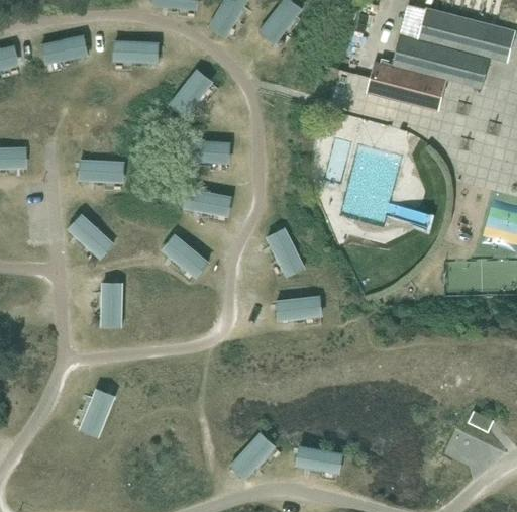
[(153,0),(152,6),(196,10),(197,0),(153,0)]
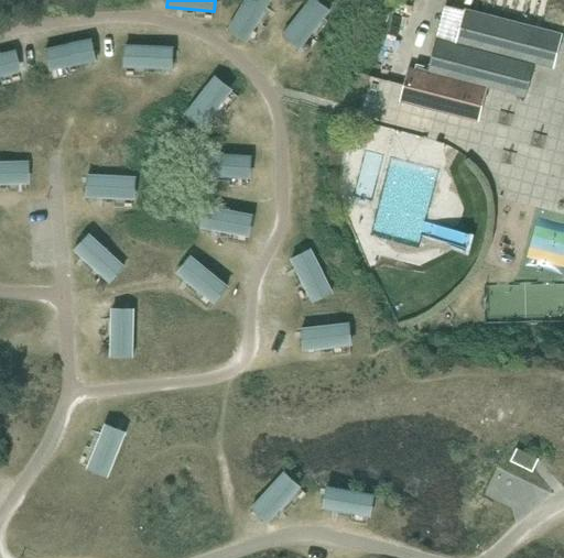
[(272,2),(269,0),(245,0),(227,32),(248,44),(272,2)]
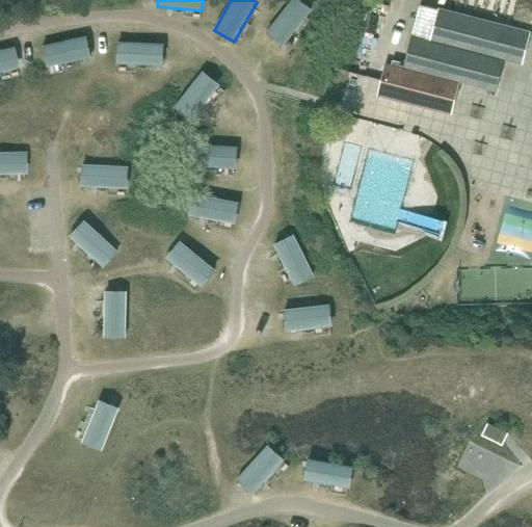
[(310,10),(295,0),(293,0),(267,32),(282,45),(310,10)]
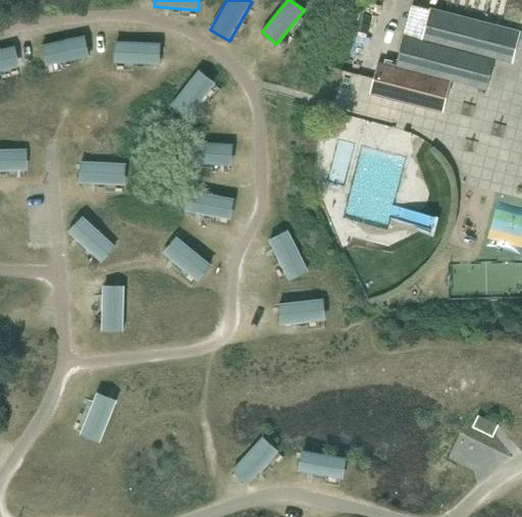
[(412,0),(404,33),(422,38),(430,5),(413,1),(412,0)]
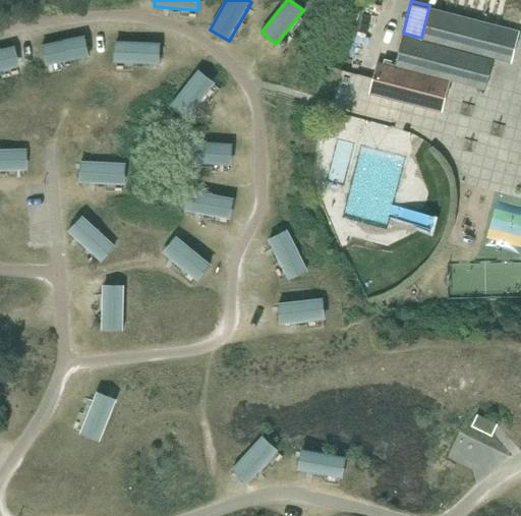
[(377,59),(368,90),(442,108),(450,76),(485,86),(494,54),(511,58),(519,27),(429,5),(421,38),(403,33),(395,63),(395,64),(377,59)]
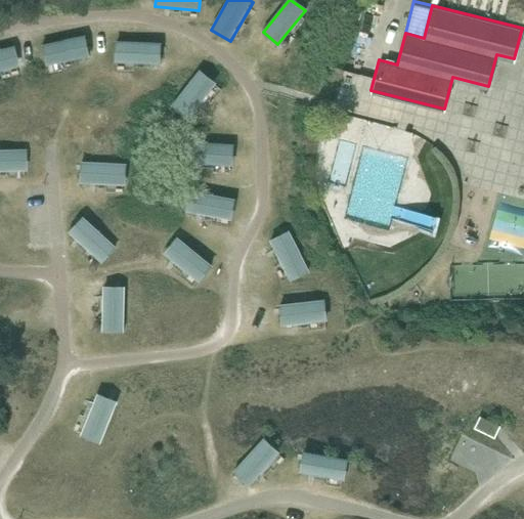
[(41,45),(45,65),(87,57),(84,37),(41,45)]
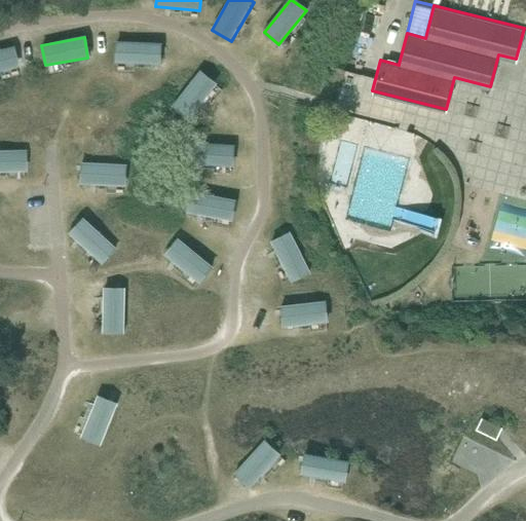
[(117,42),(116,62),(159,65),(160,45),(117,42)]
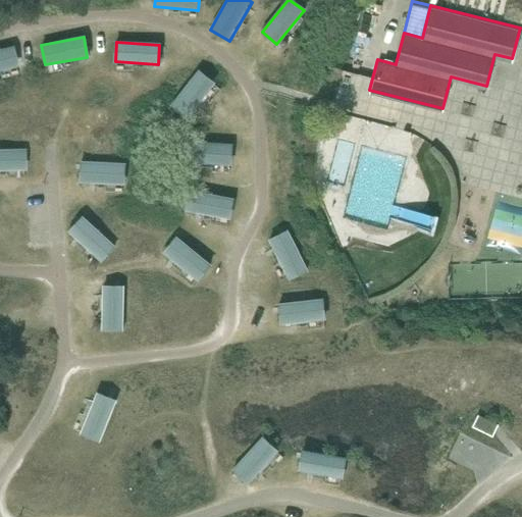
[(0,48),(0,69),(17,65),(12,45),(0,48)]
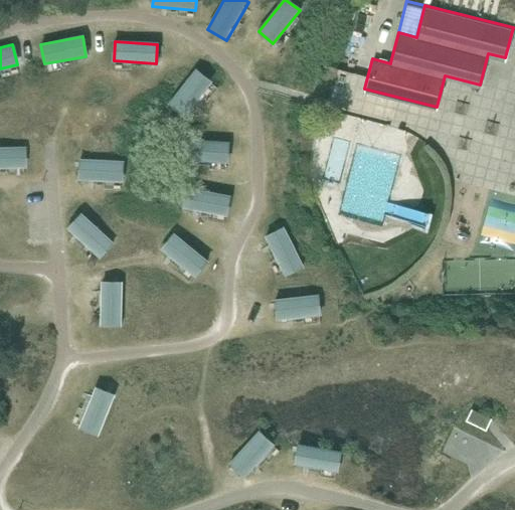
[(183,116),(211,81),(196,69),(168,105),(183,116)]
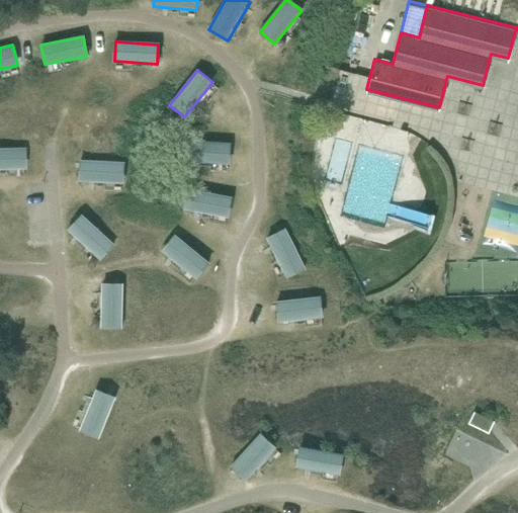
[(230,145),(186,142),(185,160),(228,163),(230,145)]
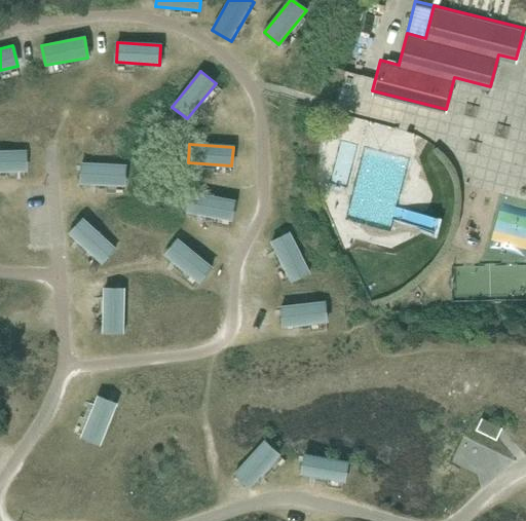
[(0,151),(0,170),(25,170),(24,151),(0,151)]
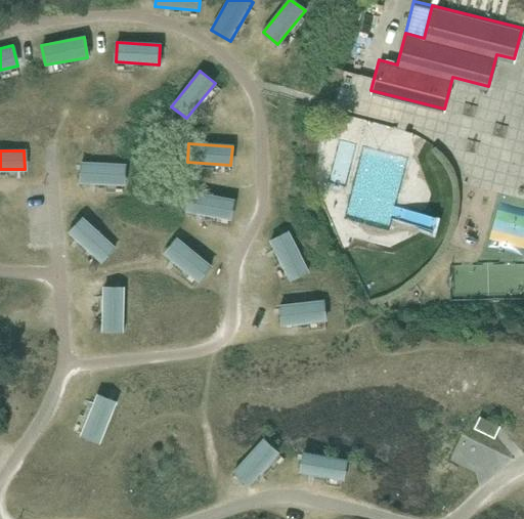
[(124,185),(125,166),(81,164),(80,183),(124,185)]
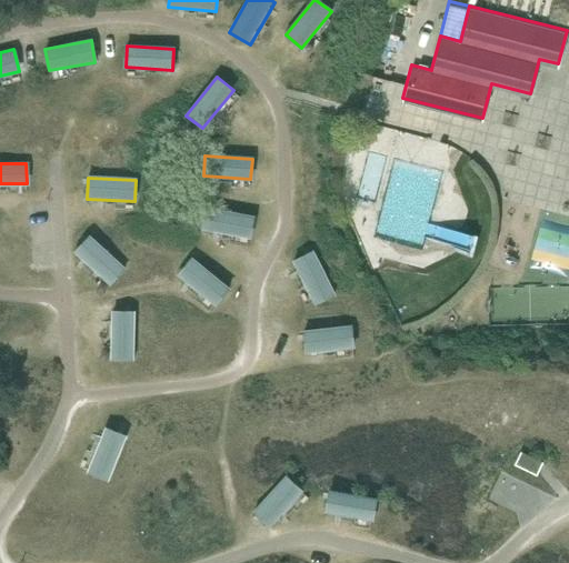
[(255,217),(205,208),(201,229),(251,237),(255,217)]
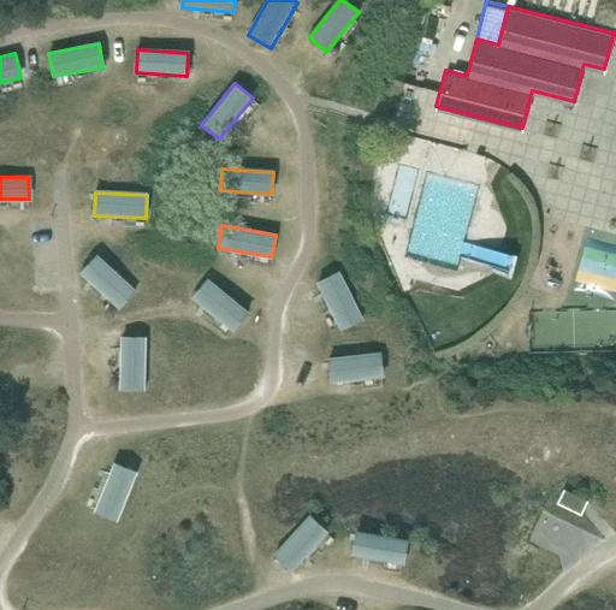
[(119,308),(136,290),(98,255),(81,273),(119,308)]
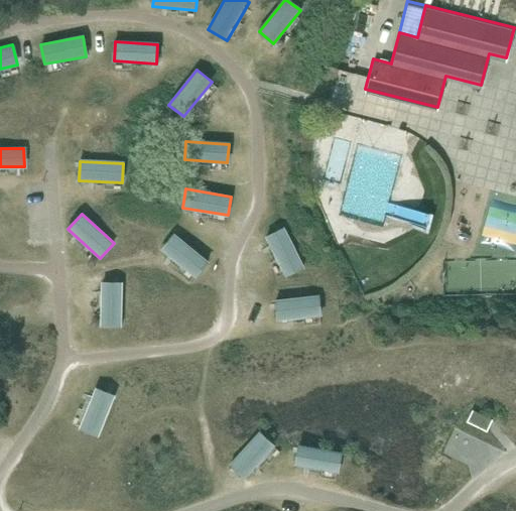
[(283,230),(267,238),(285,275),(302,267),(283,230)]
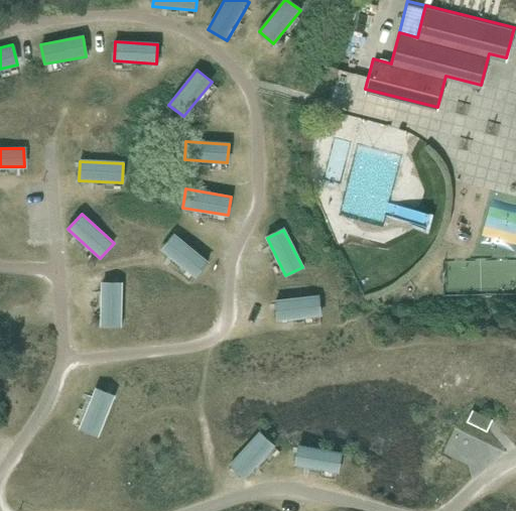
[(173,238),(161,252),(194,279),(206,264),(173,238)]
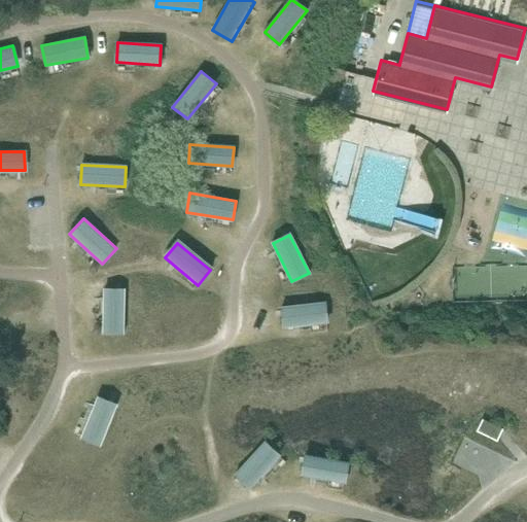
[(121,332),(123,288),(105,287),(103,332),(121,332)]
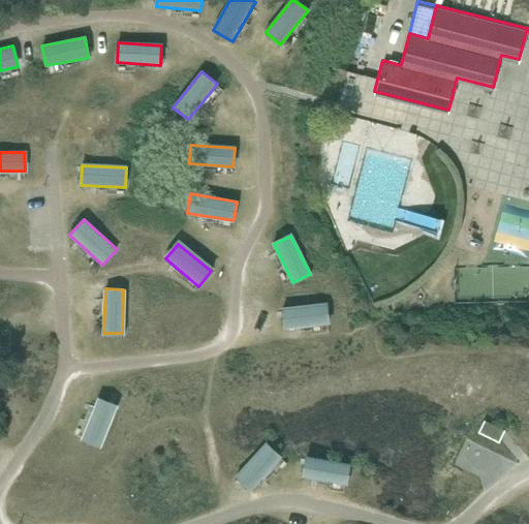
[(284,306),(285,326),(331,322),(329,303),(284,306)]
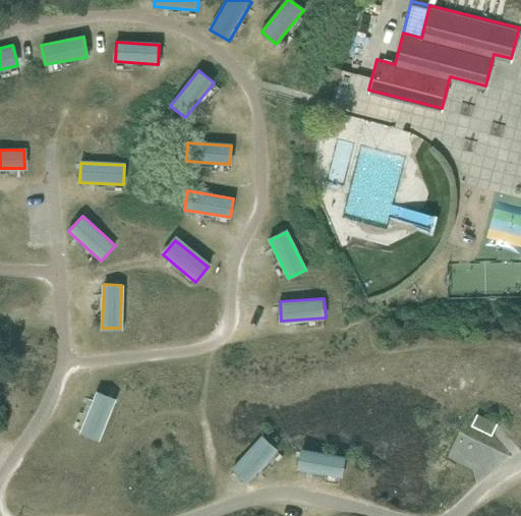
[(99,440),(116,397),(99,390),(81,433),(99,440)]
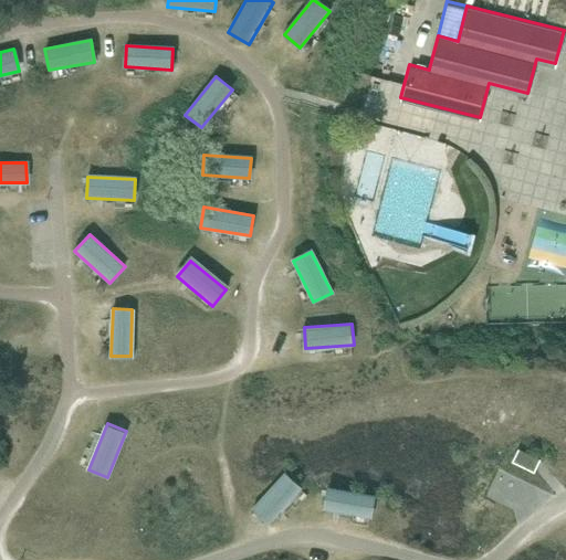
[(519,445),(513,456),(534,466),(540,456),(519,445)]
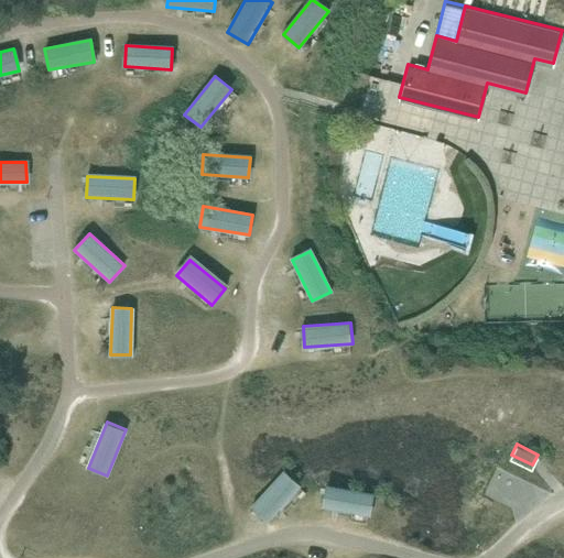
[(299,487),(282,472),(252,506),(269,521),(299,487)]
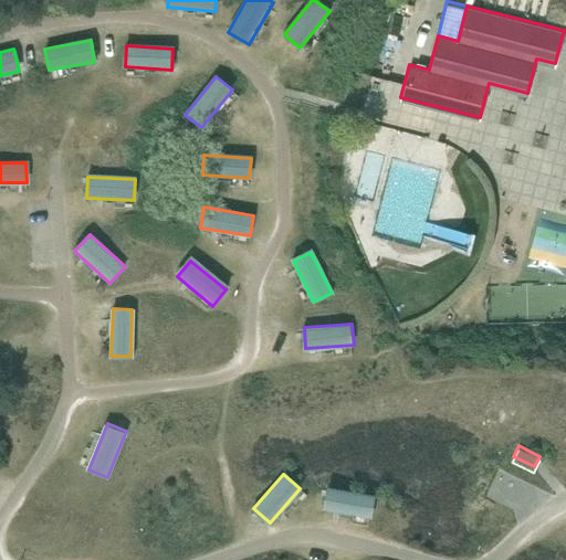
[(328,487),(324,508),(370,516),(375,496),(328,487)]
